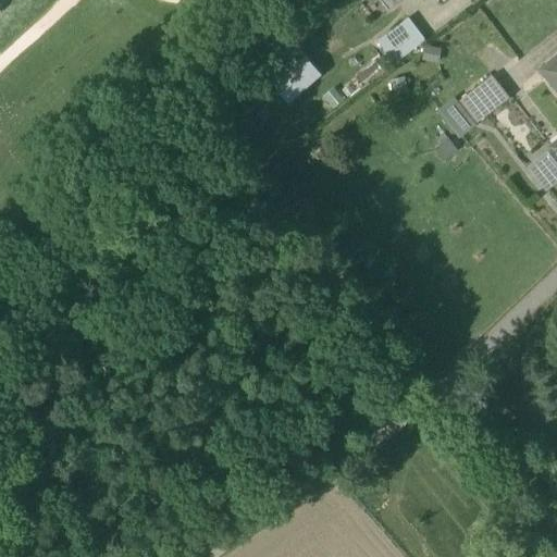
[(379,0),(387,11),(401,0),(379,0)]
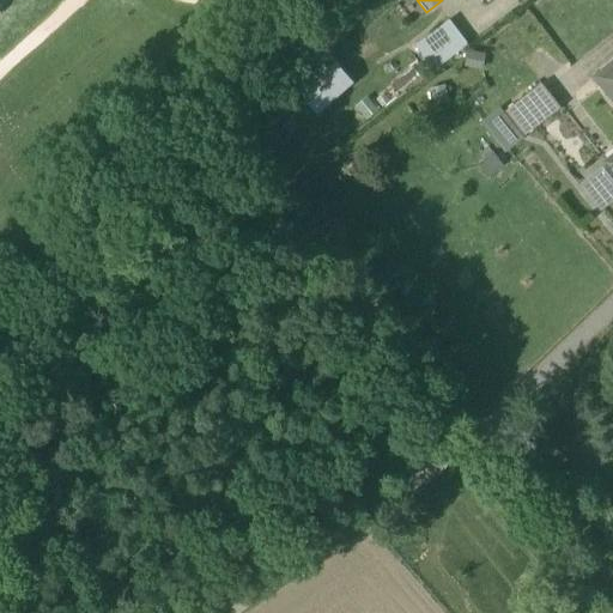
[(429,62),(435,71),(468,46),(449,20),(416,47),(428,62),(429,62)]
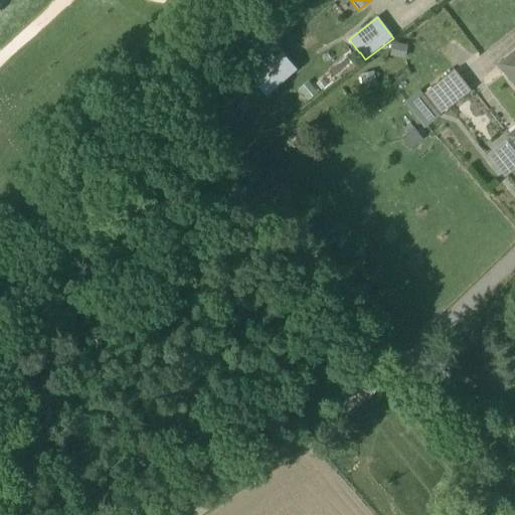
[(408,45),(392,42),(389,57),(405,59),(408,45)]
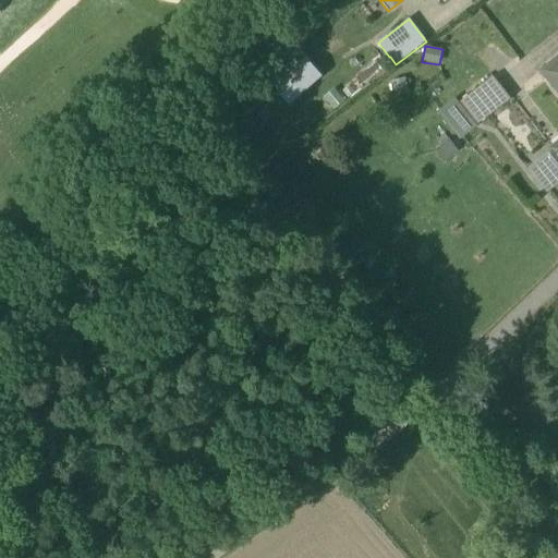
[(324,77),(305,57),(273,85),(290,106),(324,77)]
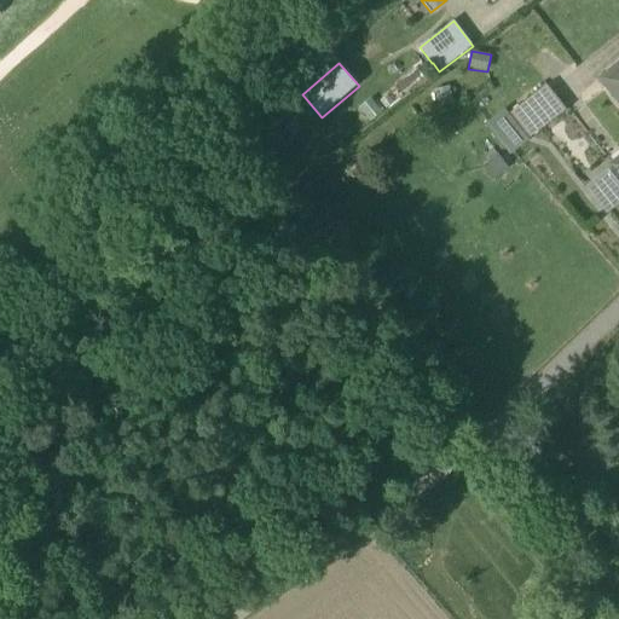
[(618,100),(618,64),(601,79),(618,102),(618,100)]
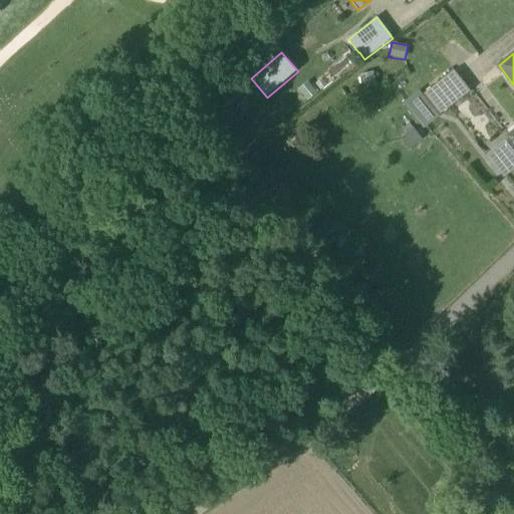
[(424,94),(440,114),(470,91),(454,71),(424,94)]
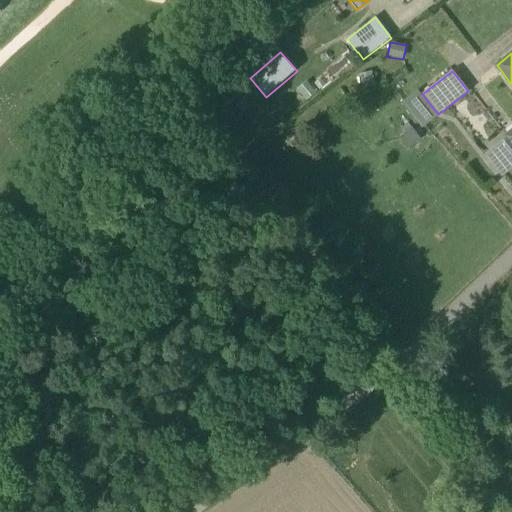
[(375,87),(371,72),(359,75),(362,90),(375,87)]
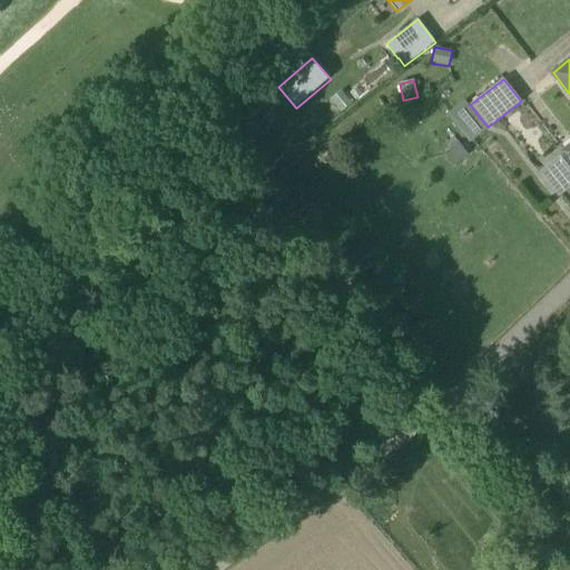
[(352,104),(341,90),(330,100),(341,112),(352,104)]
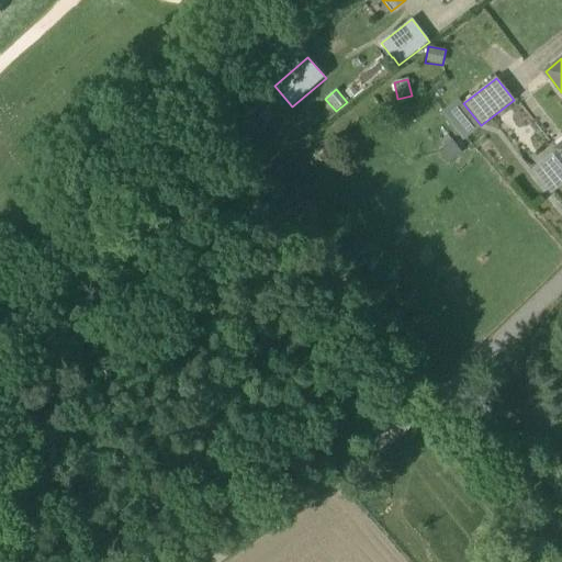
[(481,125),(463,103),(459,98),(440,112),(462,141),(481,125)]
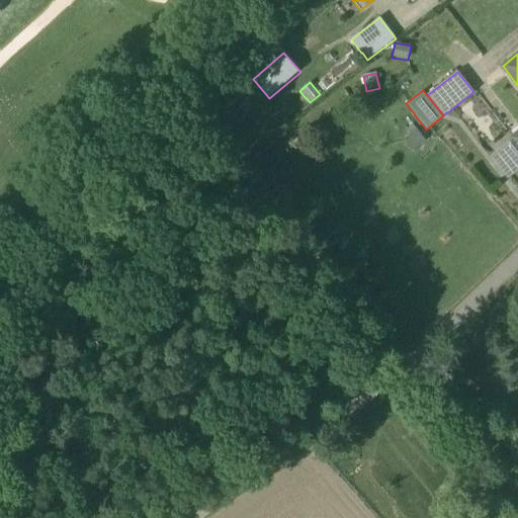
[(425,142),(417,130),(403,139),(411,151),(425,142)]
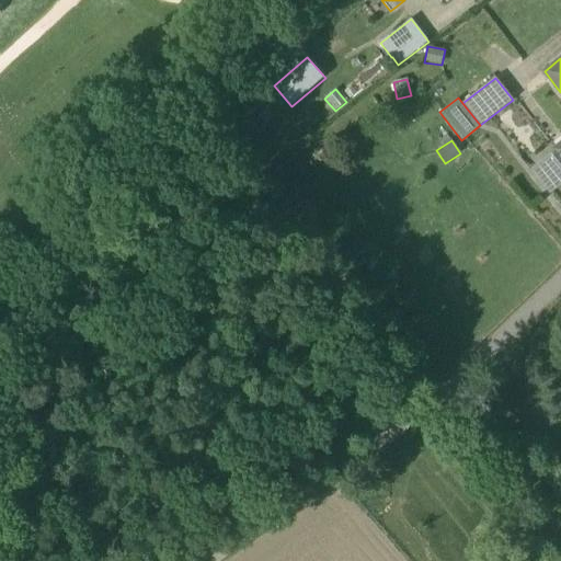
[(560,160),(556,153),(551,158),(560,170),(560,160)]
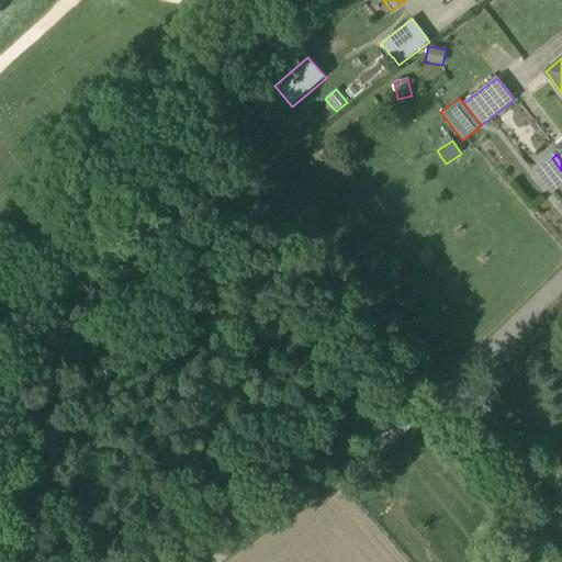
[(535,171),(551,192),(561,183),(561,170),(552,158),(535,171)]
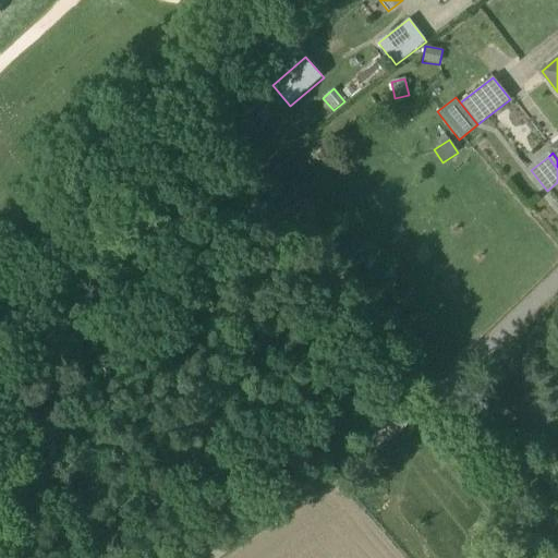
All buildings are outlined.
